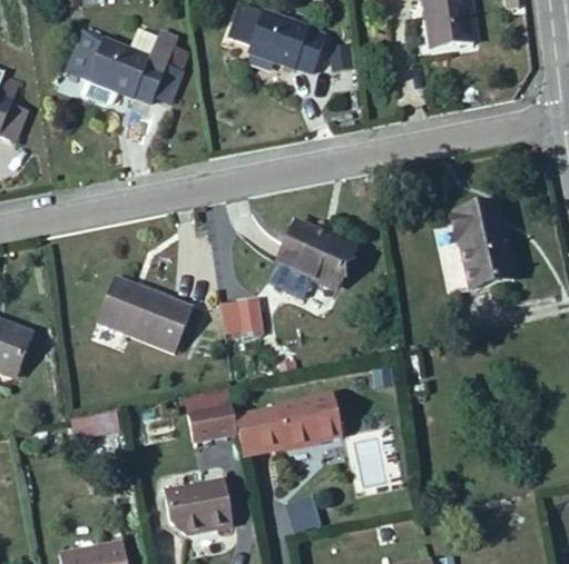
[(430,17),(434,46),(474,40),(468,0),(424,0),(428,17),(430,17)]
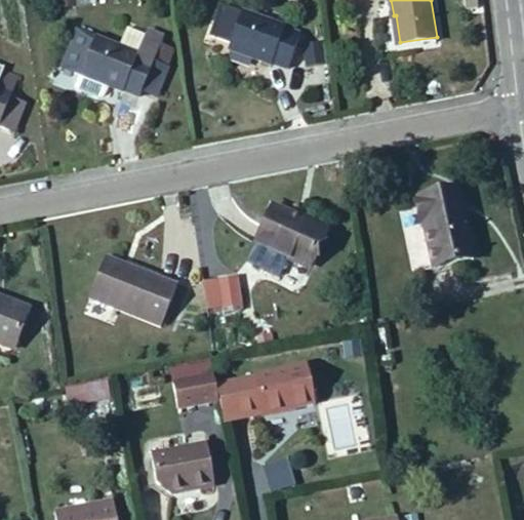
[(284,23),(241,7),(228,42),(254,51),(253,53),(271,61),(272,58),(287,64),(298,33),(282,28),(284,23)]
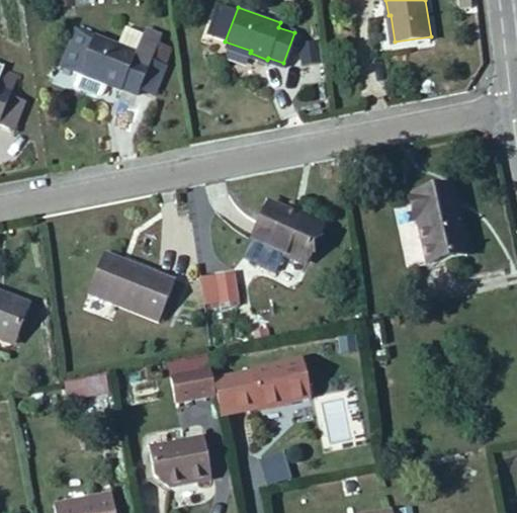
[(117,41),(137,50),(144,30),(125,22),(117,41)]
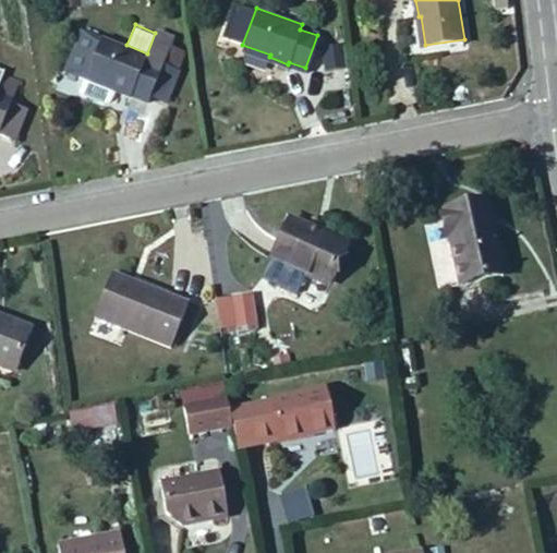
[(300,29),(317,35),(319,31),(302,24),(300,29)]
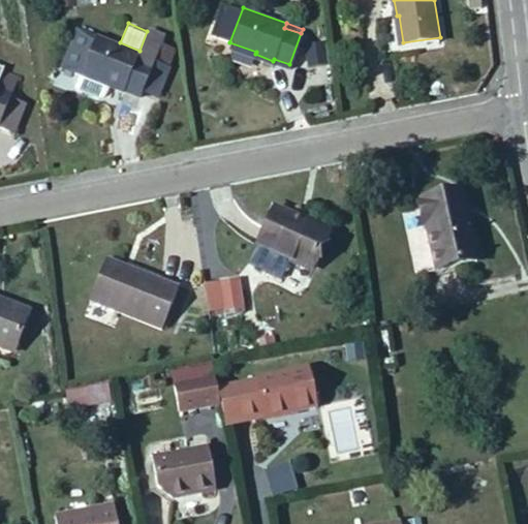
[(155,58),(165,32),(149,26),(147,31),(140,51),(120,42),(78,26),(63,62),(82,70),(75,84),(99,93),(105,92),(110,82),(125,88),(125,87),(142,92),(144,87),(155,58)]
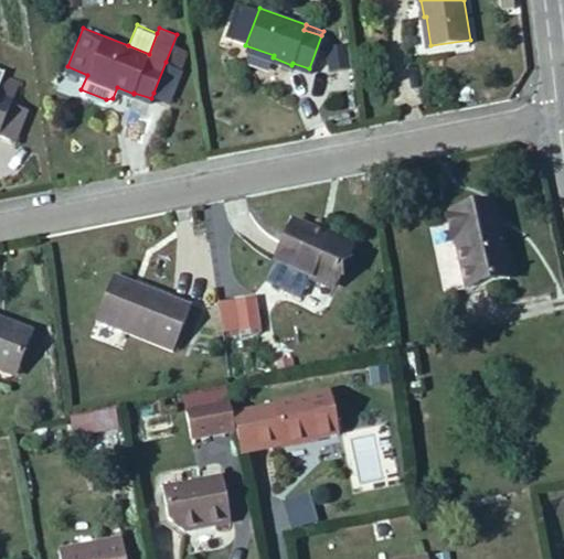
[(181,68),(166,62),(153,93),(169,98),(181,68)]
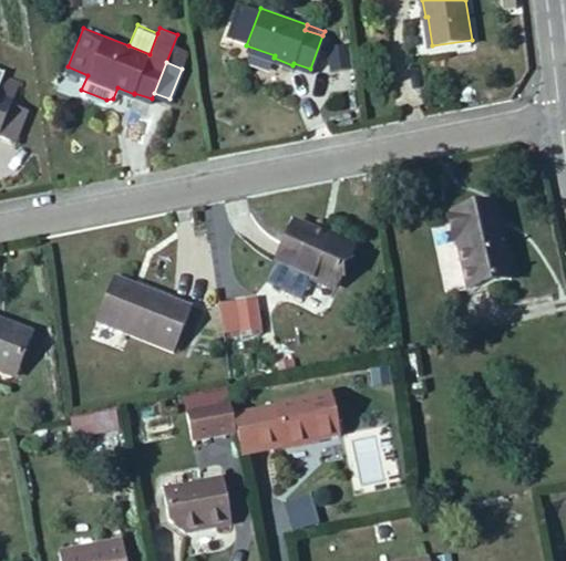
[(24,106),(11,101),(21,79),(4,71),(0,81),(0,131),(18,138),(28,113),(24,106)]
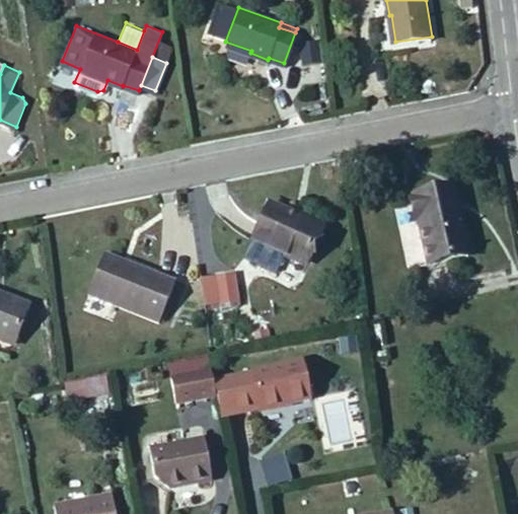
[(458,204),(453,182),(448,184),(453,206),(458,204)]
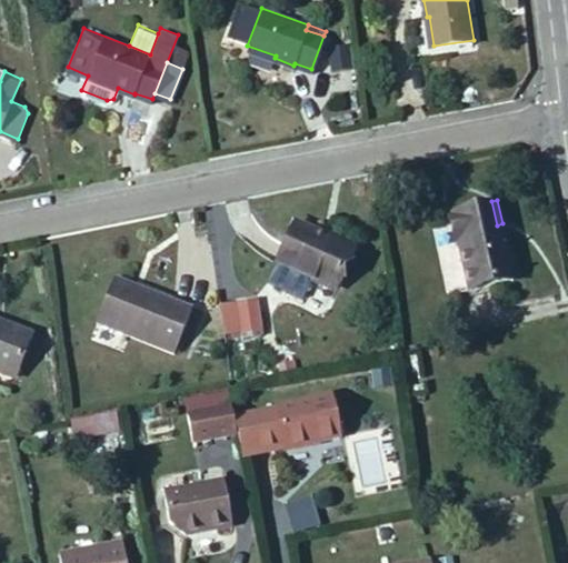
[(509,254),(502,223),(497,225),(491,201),(455,209),(455,213),(460,235),(464,252),(446,257),(454,290),(515,274),(509,254)]
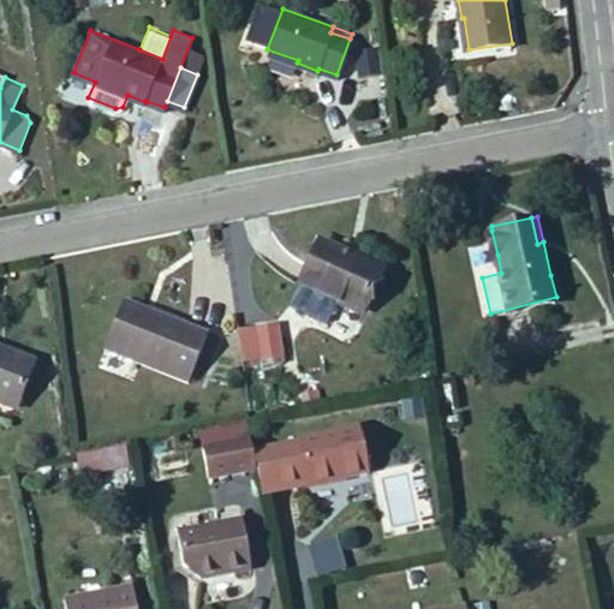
[(493,256),(498,255),(492,231),(487,232),(493,256)]
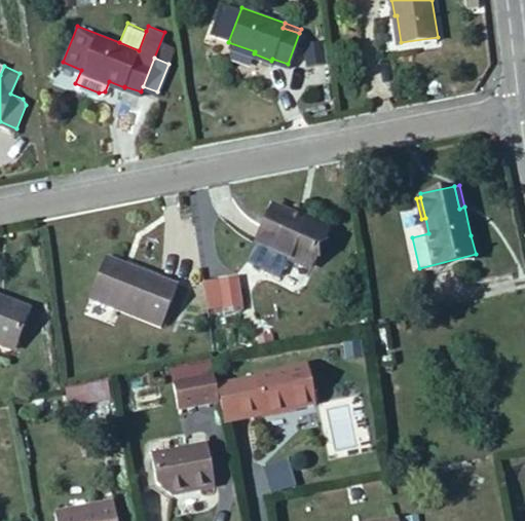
[(307,263),(326,226),(305,217),(273,202),(255,239),(307,263)]
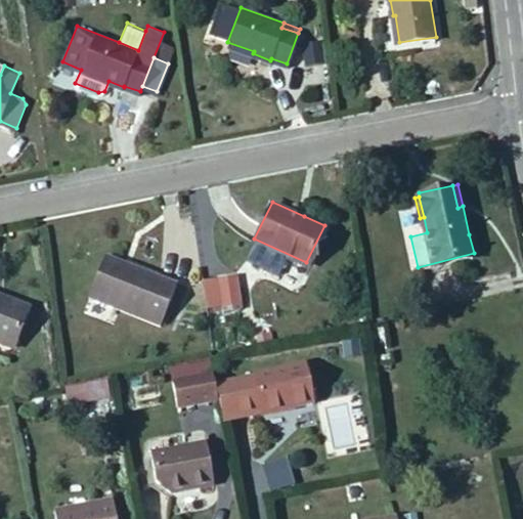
[(304,216),(324,225),(327,221),(306,212),(304,216)]
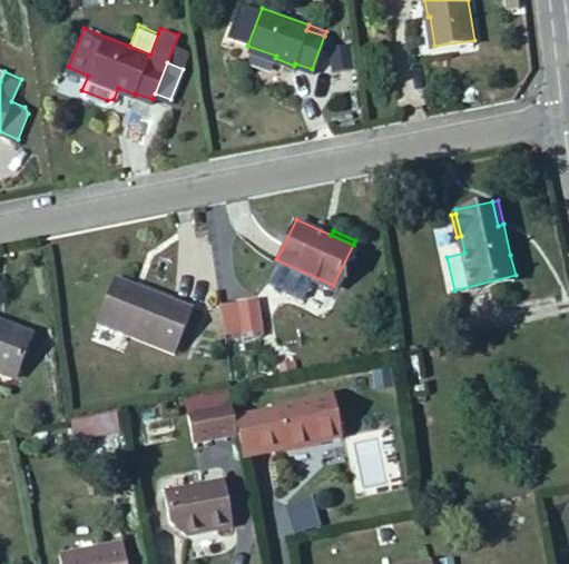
[(510,255),(516,275),(520,274),(516,254),(510,255)]
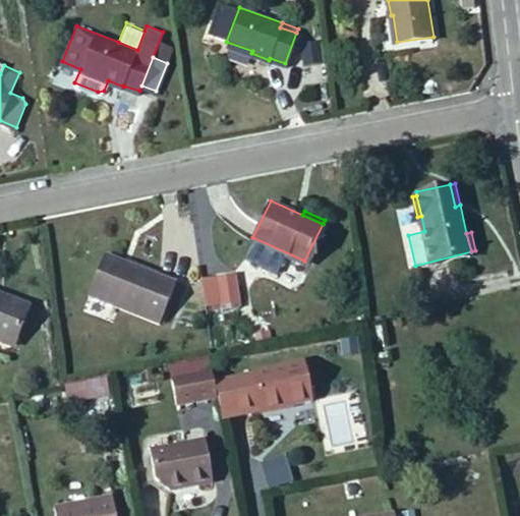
[(160,320),(176,279),(106,250),(90,291),(160,320)]
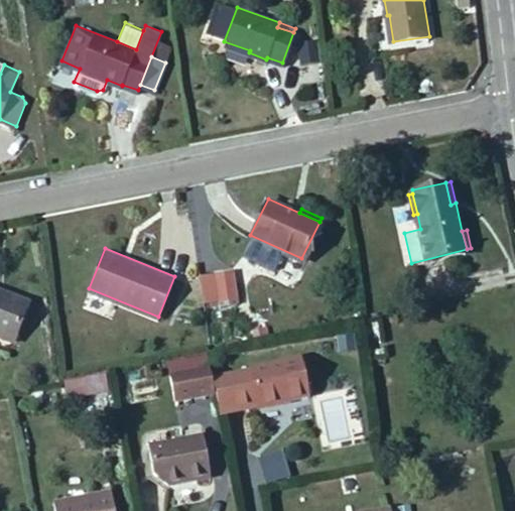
[(238,295),(234,269),(216,271),(220,297),(238,295)]
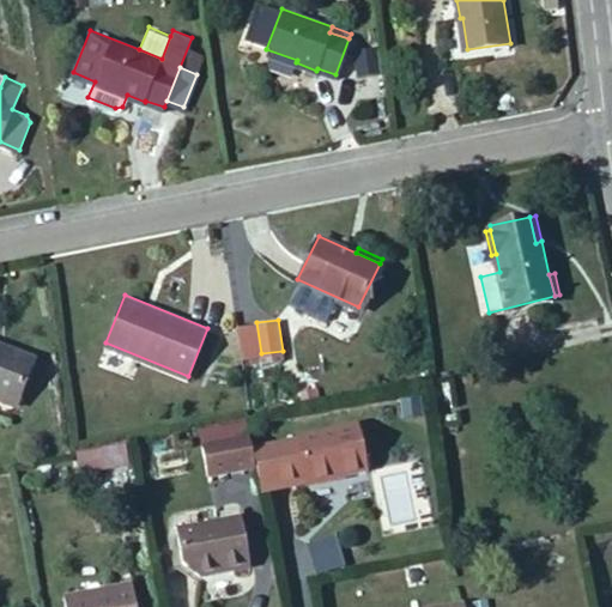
[(0,395),(17,402),(34,358),(0,346),(0,395)]
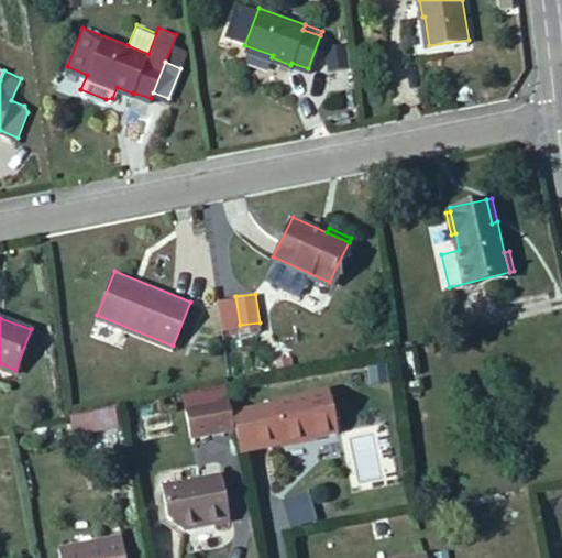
[(338,429),(329,387),(274,398),(275,401),(241,408),(250,446),(283,438),(284,440),(338,429)]
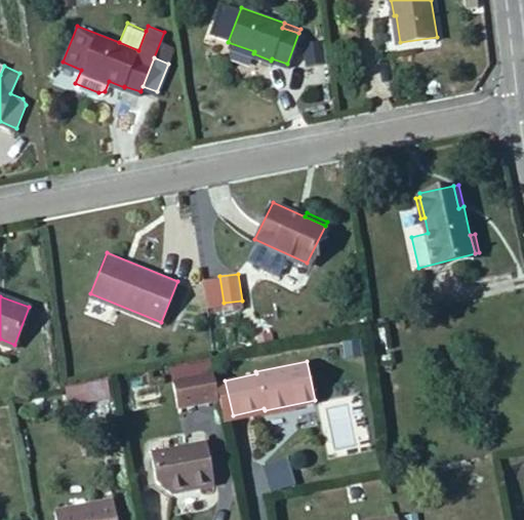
[(220,398),(214,369),(174,378),(179,407),(220,398)]
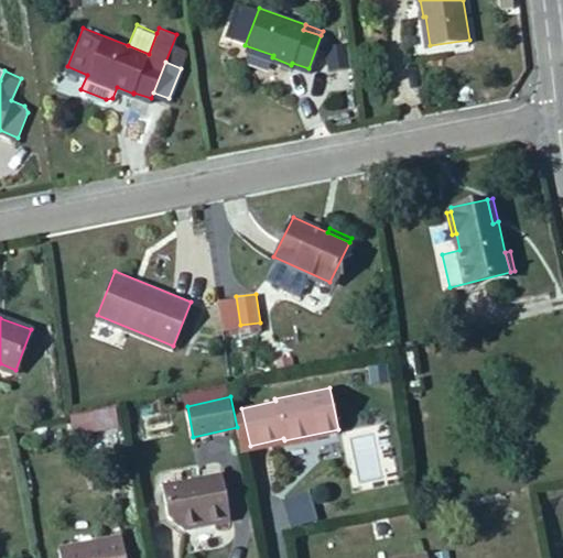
[(242,447),(250,446),(241,408),(234,409),(242,447)]
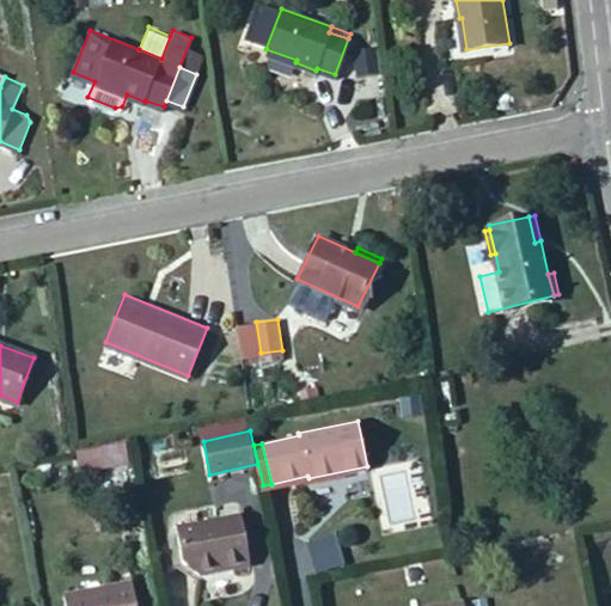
[(250,559),(242,513),(177,525),(183,558),(200,569),(250,559)]
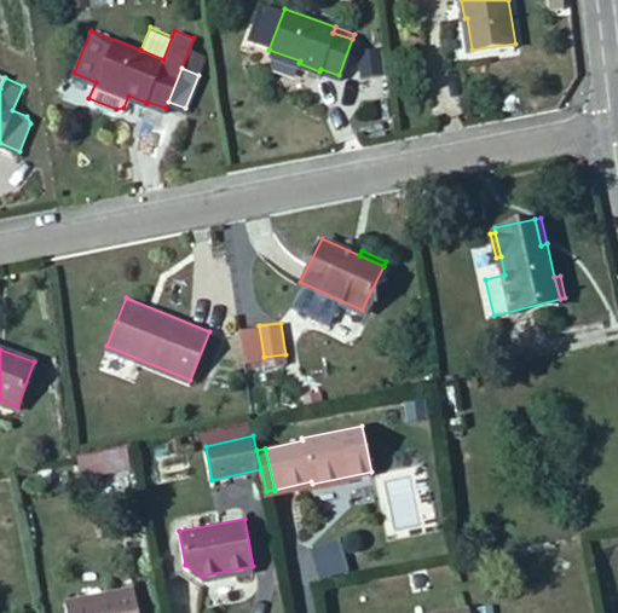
[(138,612),(134,585),(65,599),(68,612),(138,612)]
